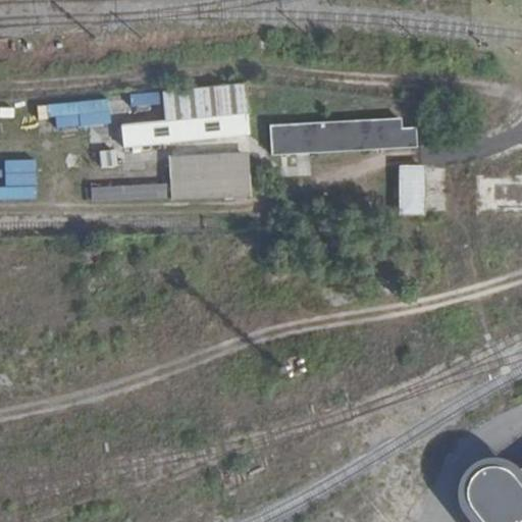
[(56,131),(110,121),(106,97),(53,105),(56,131)]
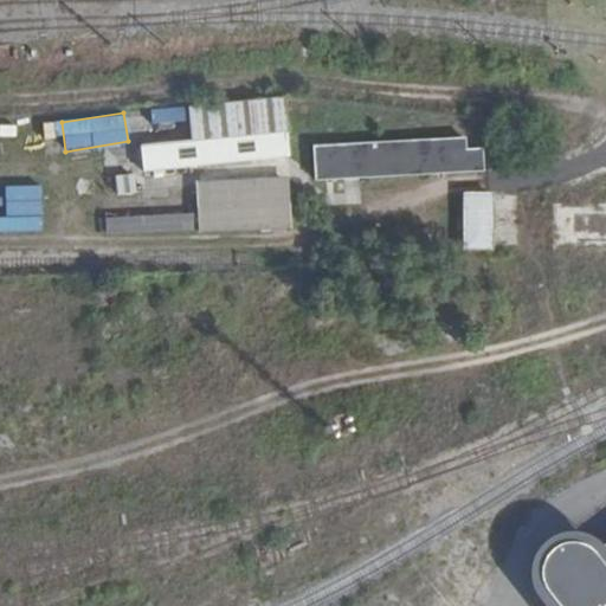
[(314,142),(314,176),(484,174),(483,139),(314,142)]
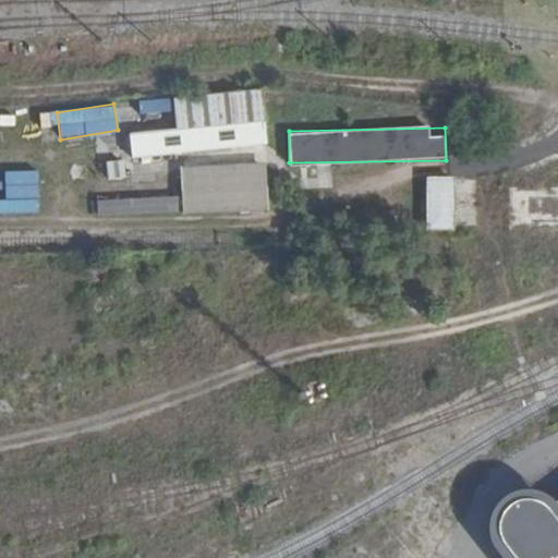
[(265,161),(180,166),(181,195),(182,211),(267,208),(265,161)]
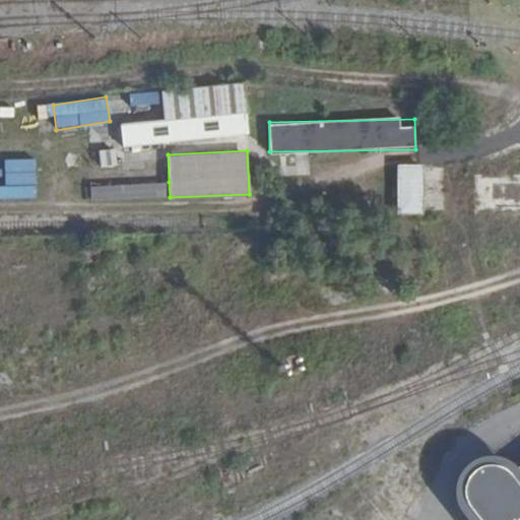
[(421,164),(395,165),(396,212),(421,212),(421,168),(421,164)]
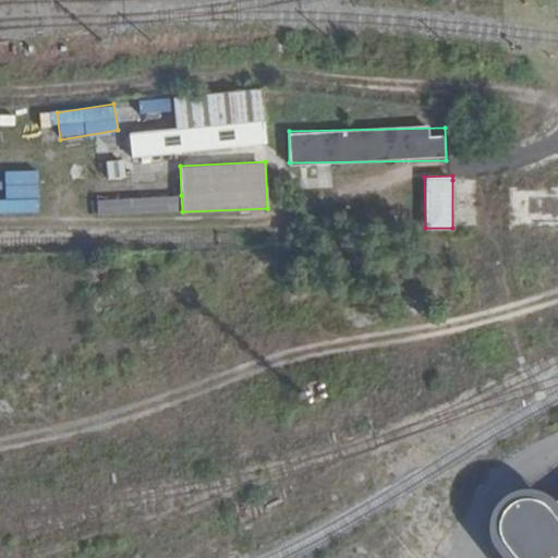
[(478,180),(452,180),(452,228),(478,228),(478,180)]
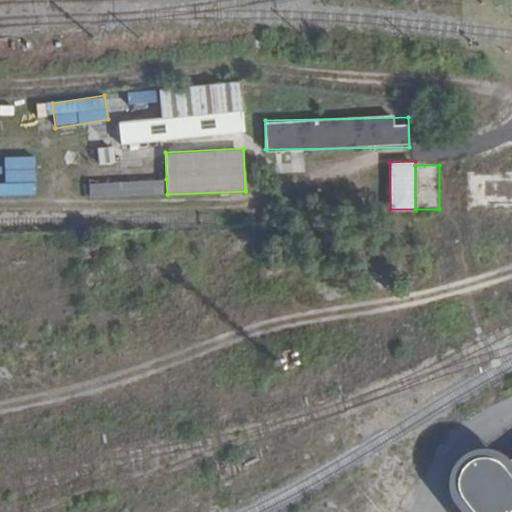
[(511,169),(467,169),(467,210),(511,210),(511,169)]
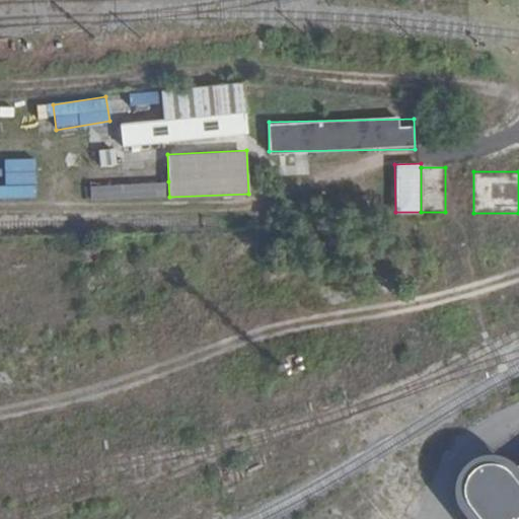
[(168,181),(90,186),(90,200),(169,197),(168,181)]
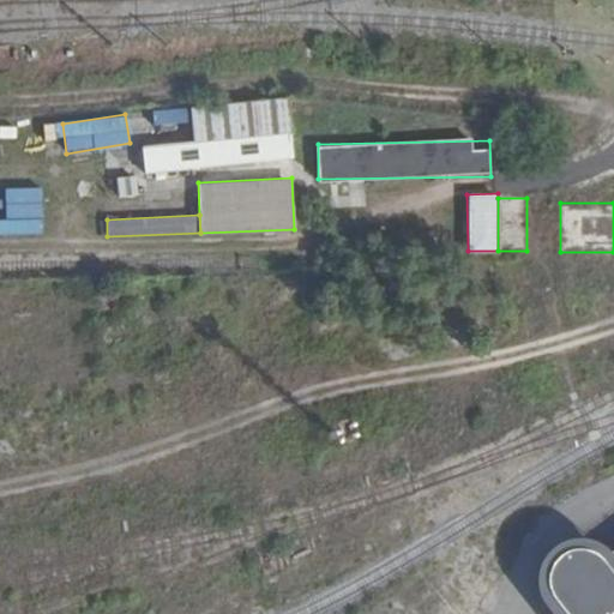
[(613,547),(608,552),(590,525),(529,570),(560,613),(611,613),(613,612),(613,547)]
